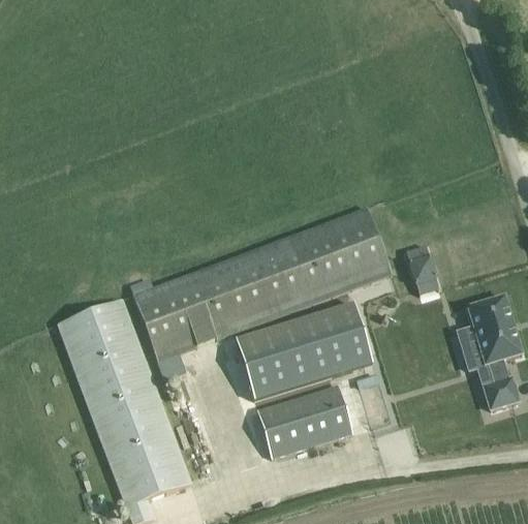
[(367,206),(131,294),(157,360),(165,380),(186,372),(180,353),(394,274),(367,206)]
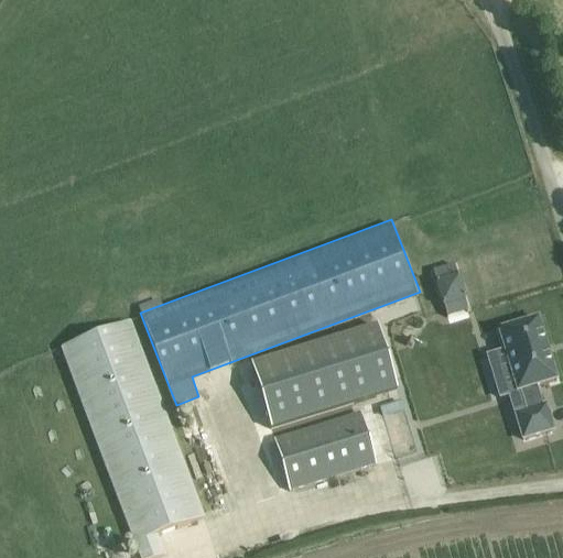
[(466,295),(459,273),(437,279),(444,302),(466,295)]
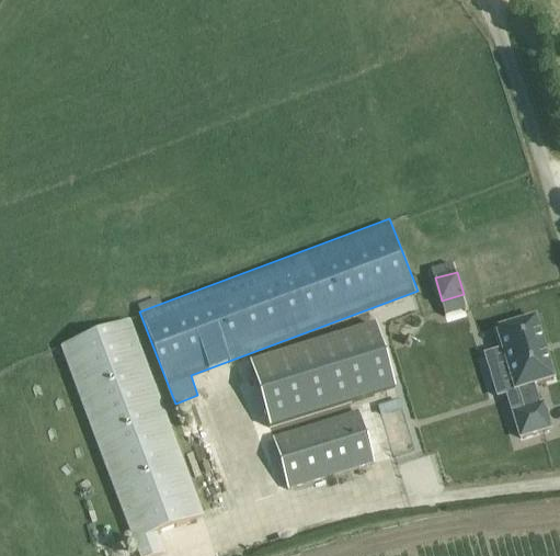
[(499,325),(496,326),(498,327),(503,347),(515,385),(515,387),(517,386),(524,407),(514,410),(521,433),(535,429),(550,424),(544,401),(541,401),(535,381),(552,375),(553,375),(555,375),(555,373),(553,373),(536,315),(537,315),(536,314),(534,314),(535,315),(499,326),(499,325)]
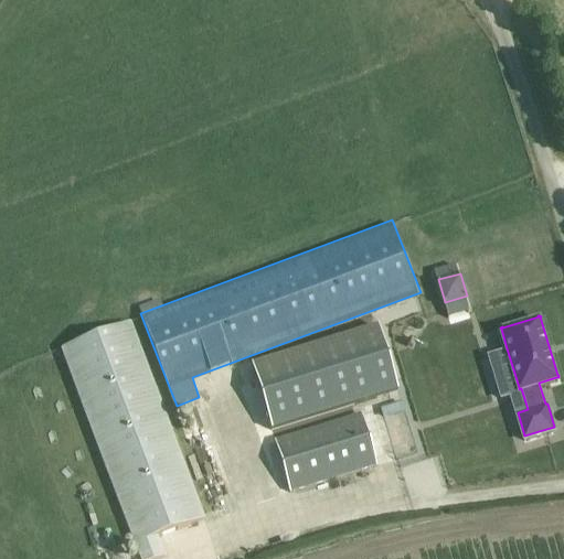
[(158,533),(204,515),(131,319),(62,344),(142,558),(147,558),(166,552),(158,533)]
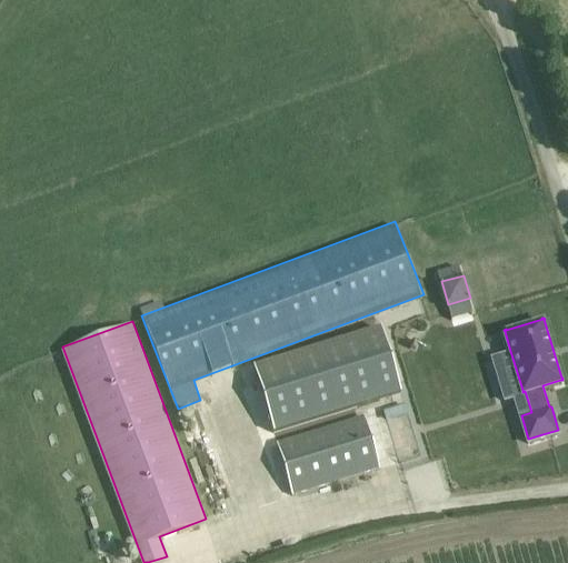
[(381,328),(255,368),(275,431),(276,431),(402,391),(381,328)]
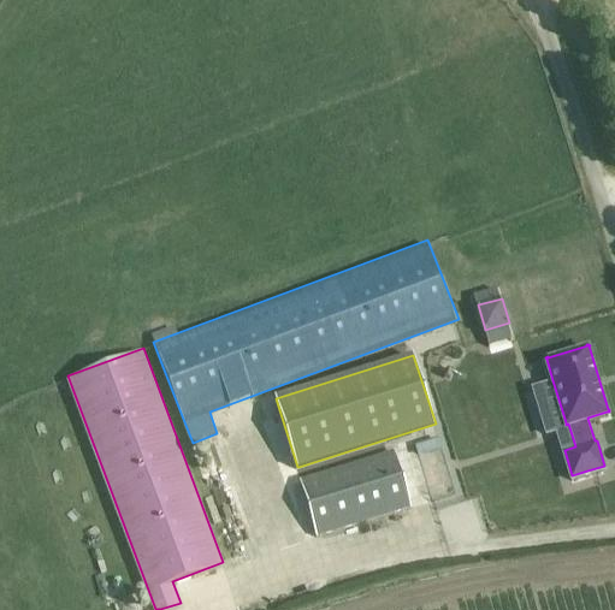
[(395,448),(301,477),(317,532),(433,496),(433,497),(488,478),(492,493),(513,487),(498,445),(425,472),(424,469),(403,475),(395,448)]
